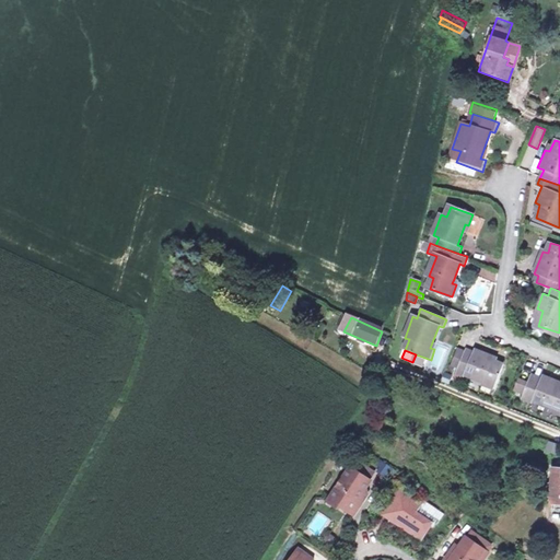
[(454,365),(461,368),(467,352),(459,350),(454,365)]
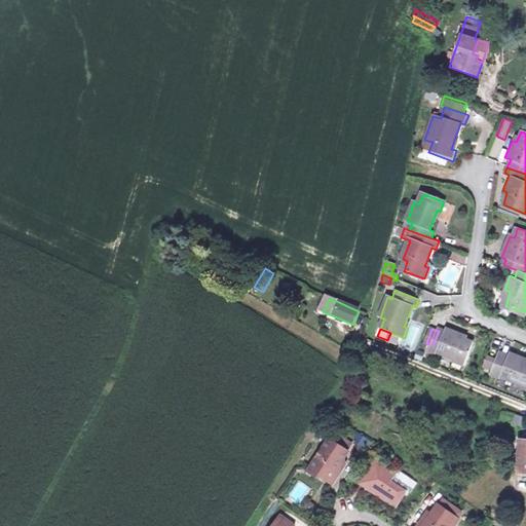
[(439,331),(433,345),(431,350),(438,353),(439,350),(454,357),(452,361),(463,365),(473,342),(460,337),(462,334),(448,329),(447,331),(440,329),(439,331)]
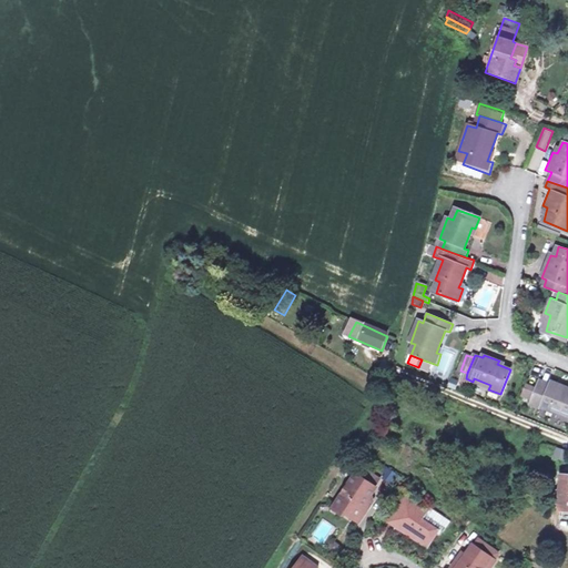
[(537,388),(531,406),(540,408),(541,406),(558,413),(557,416),(567,421),(567,386),(567,387),(567,384),(567,383),(549,377),(548,381),(540,378),(537,388)]
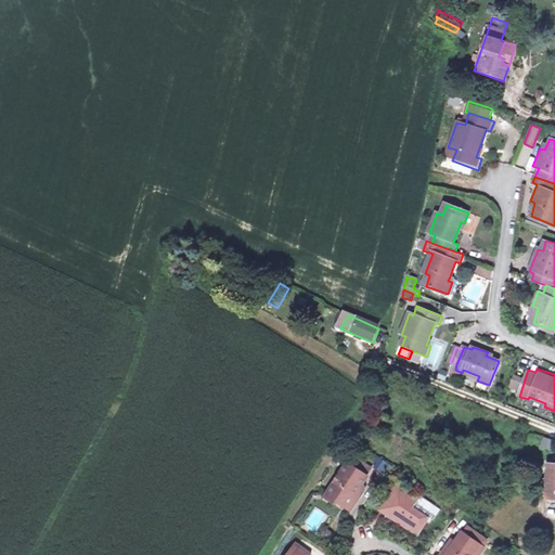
[(511,394),(519,397),(525,379),(516,377),(511,394)]
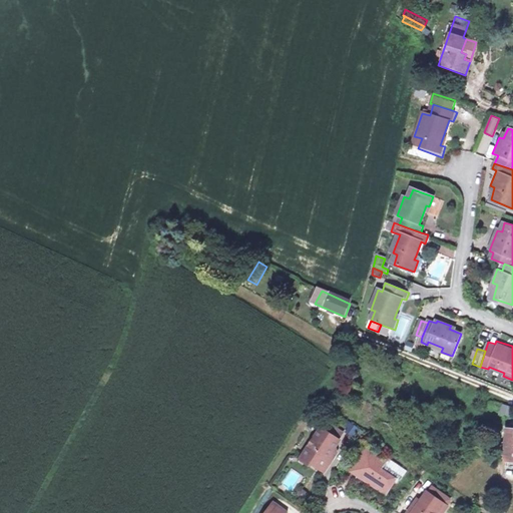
[(350,369),(356,373),(361,364),(354,361),(350,369)]
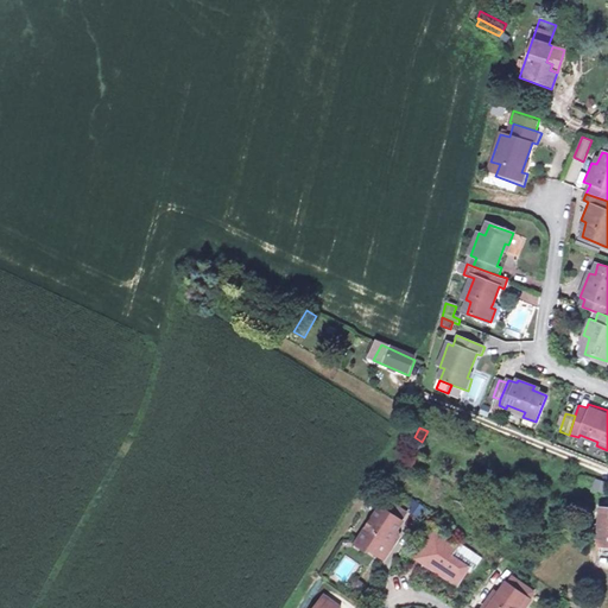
[(605,493),(607,482),(594,479),(591,491),(605,493)]
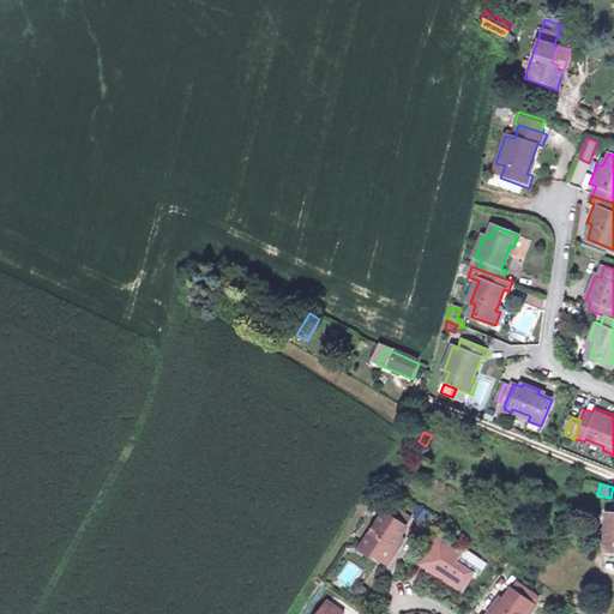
[(391,505),(386,511),(405,525),(410,518),(391,505)]
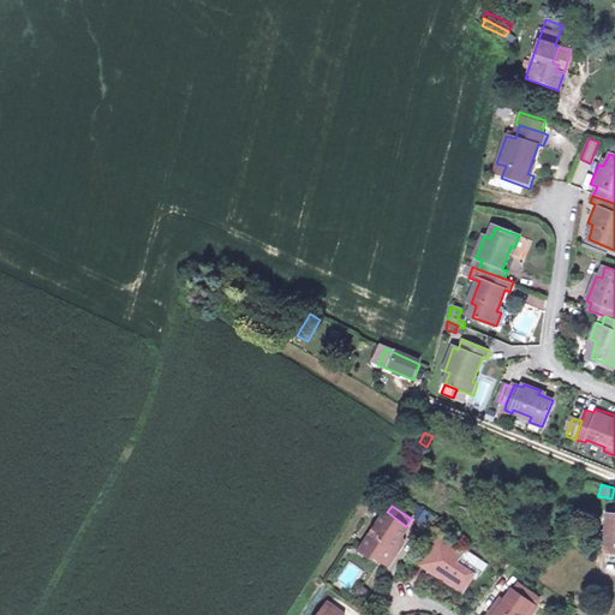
[(413,519),(421,524),(429,513),(421,508),(413,519)]
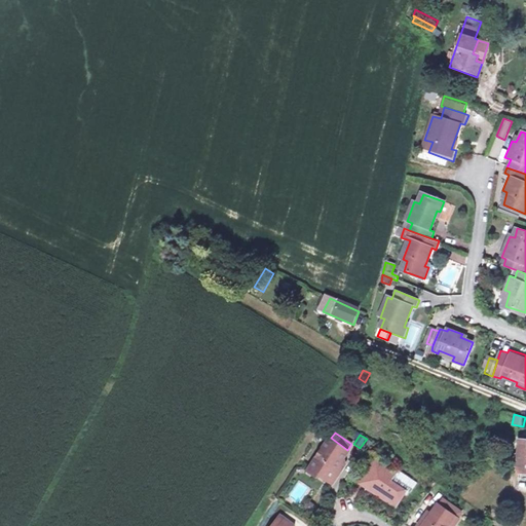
[(336,466),(341,459),(347,450),(331,438),(309,470),(312,472),(316,470),(333,482),(341,470),(336,466)]
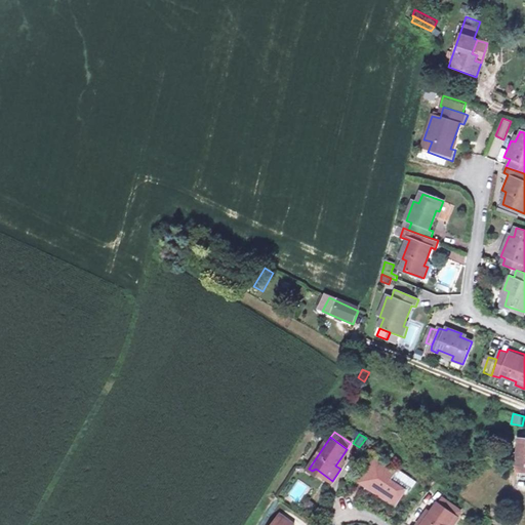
[(335,466),(340,469),(346,461),(340,458),(335,466)]
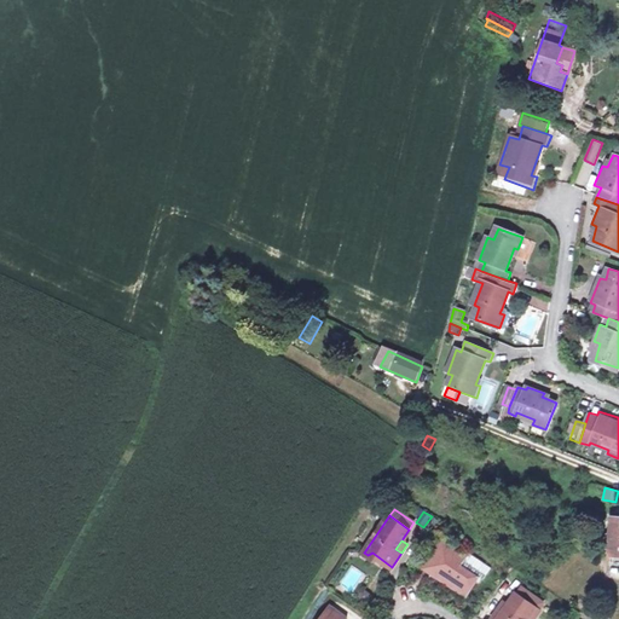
[(466,596),(480,577),(462,566),(467,559),(441,542),(424,568),(466,596)]
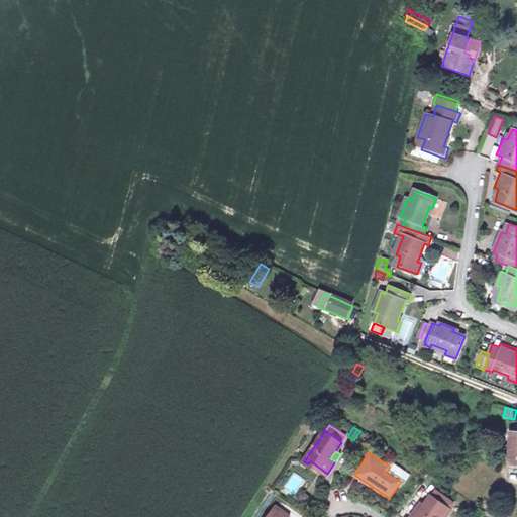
[(386,473),(401,482),(404,484),(411,475),(393,462),(390,467),(386,473)]
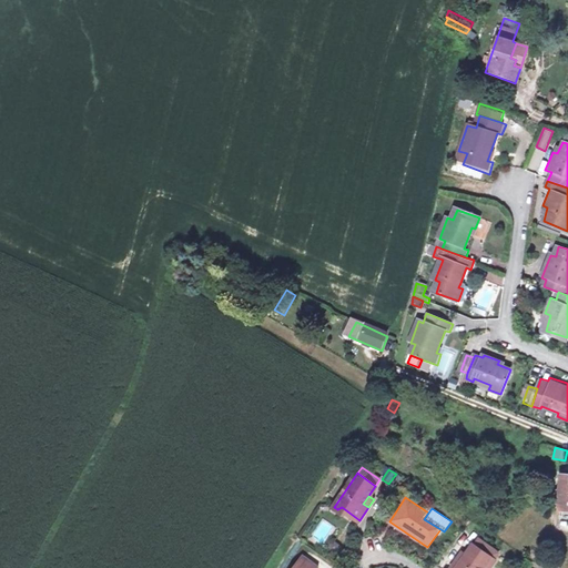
[(477,543),(489,550),(494,545),(482,537),(477,543)]
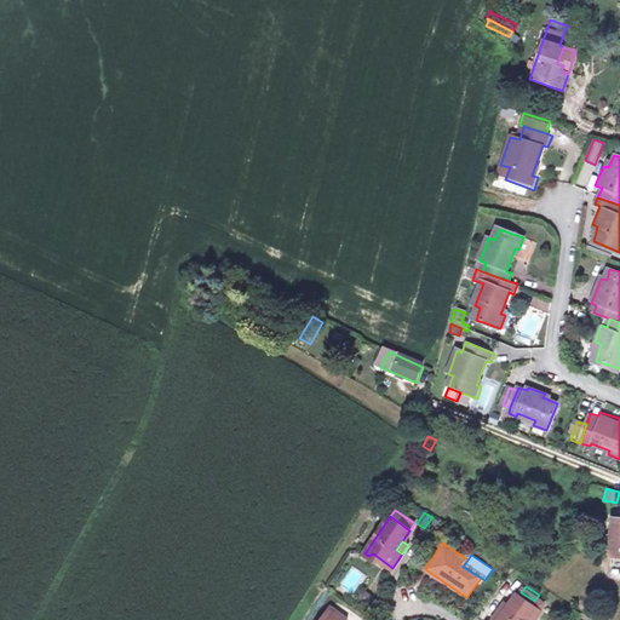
[(534,601),(521,592),(518,590),(510,602),(505,608),(500,606),(493,616),(498,619),(526,619),(530,614),(537,618),(543,607),(534,601)]
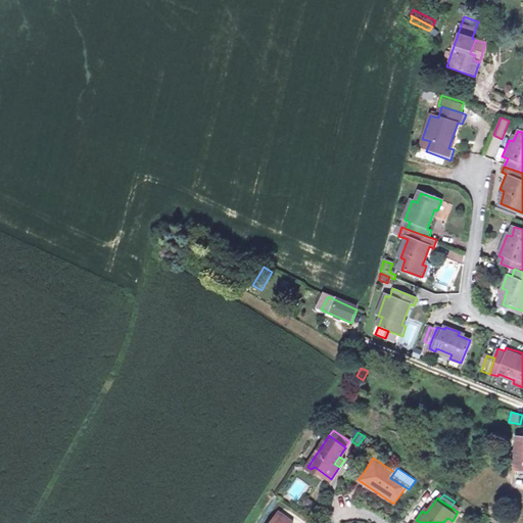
[(478,508),(491,513),(494,502),(482,497),(478,508)]
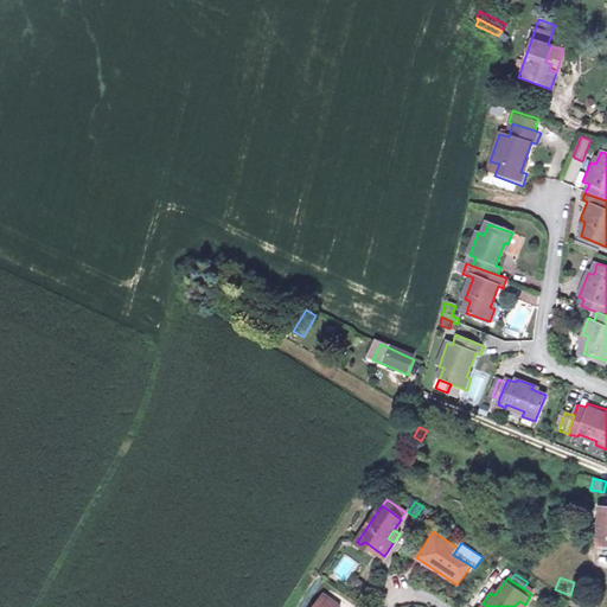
[(594,587),(587,585),(579,581),(574,596),(590,602),(594,587)]
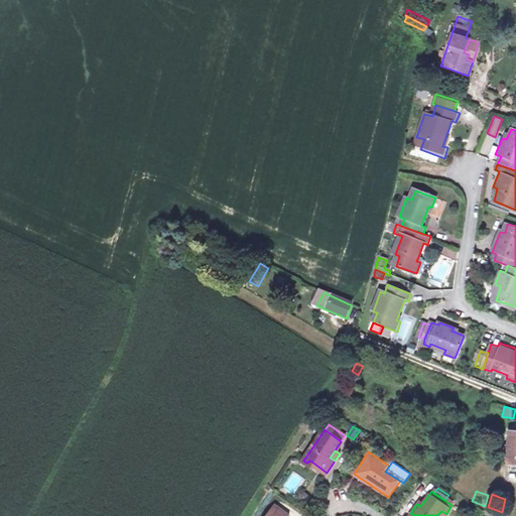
[(515,510),(515,501),(507,501),(506,510),(515,510)]
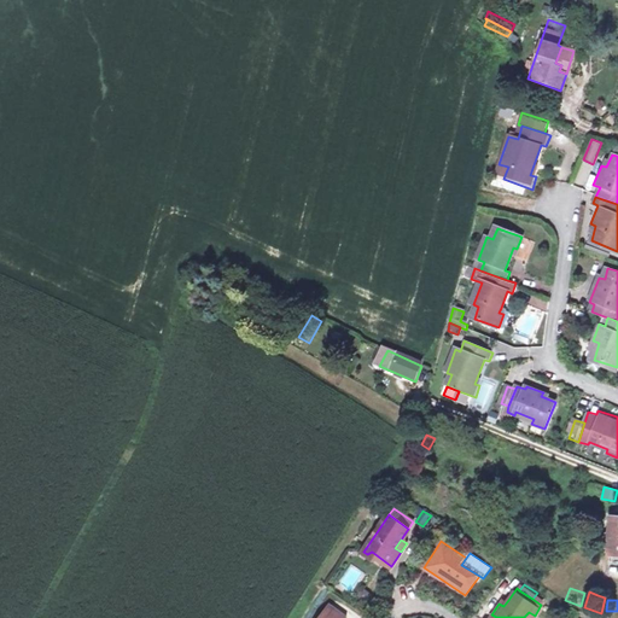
[(344,617),(348,614),(331,605),(321,617),(344,617)]
